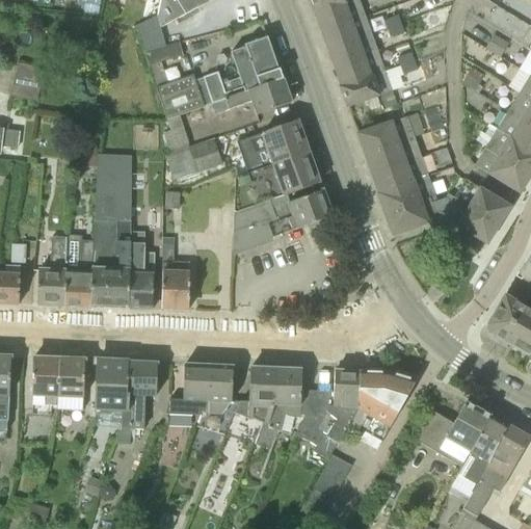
[(159,0),(157,14),(160,26),(201,4),(208,0),(159,0)]
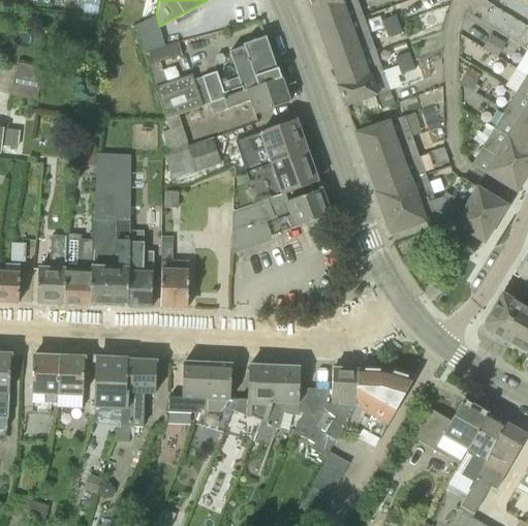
[(308,0),(312,11),(344,0),(308,0)]
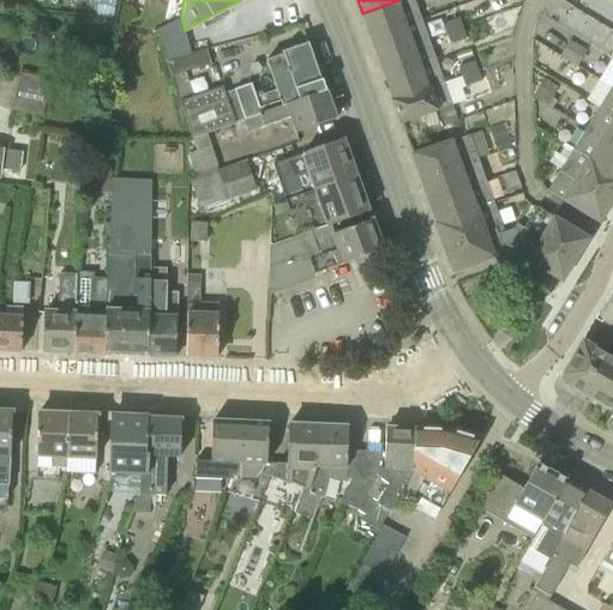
[(421,16),(415,0),(400,0),(362,13),(364,14),(365,14),(372,34),(421,16)]
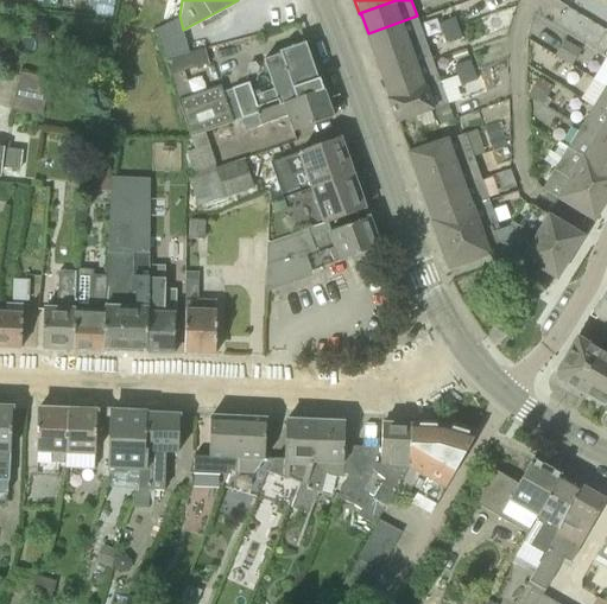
[(443,31),(460,25),(456,14),(440,20),(443,31)]
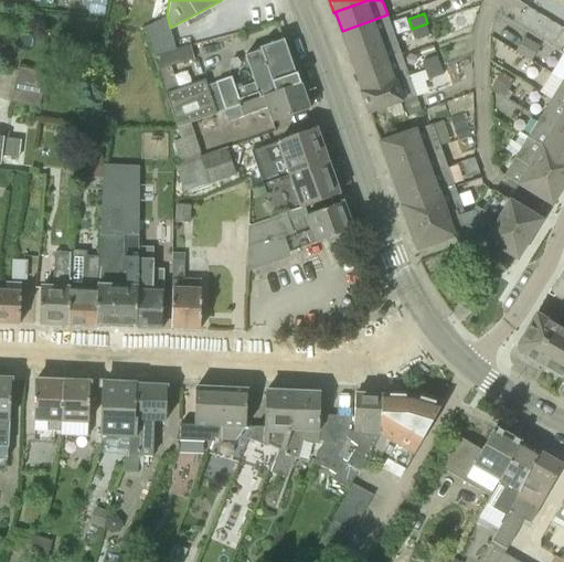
[(167,14),(144,25),(153,53),(176,46),(170,28),(167,14)]
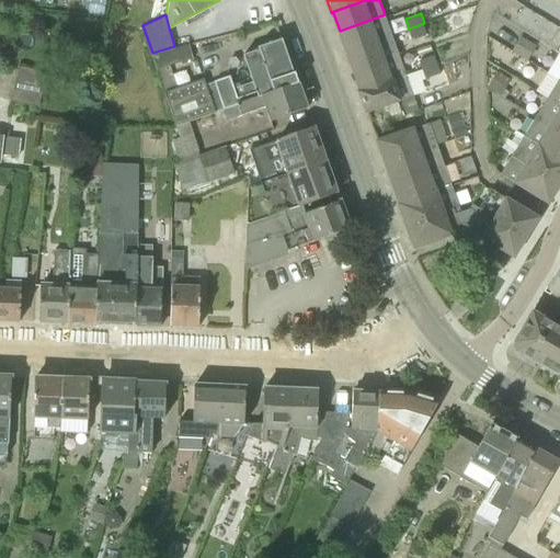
[(346,50),(392,34),(385,14),(340,31),(346,50)]
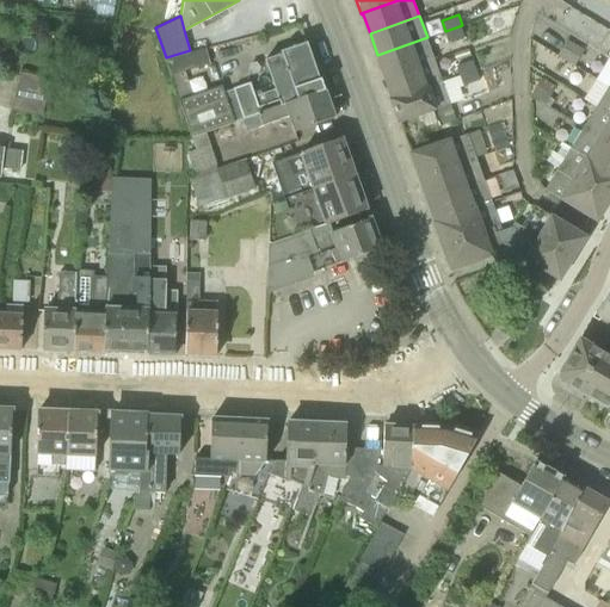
[(462,25),(445,31),(449,41),(464,35),(462,25)]
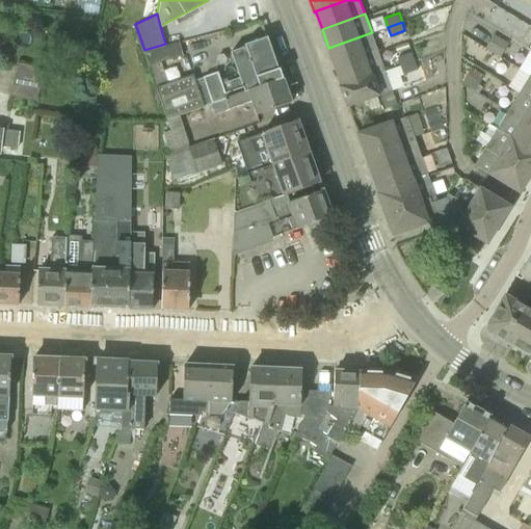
[(503,54),(511,41),(496,31),(487,45),(503,54)]
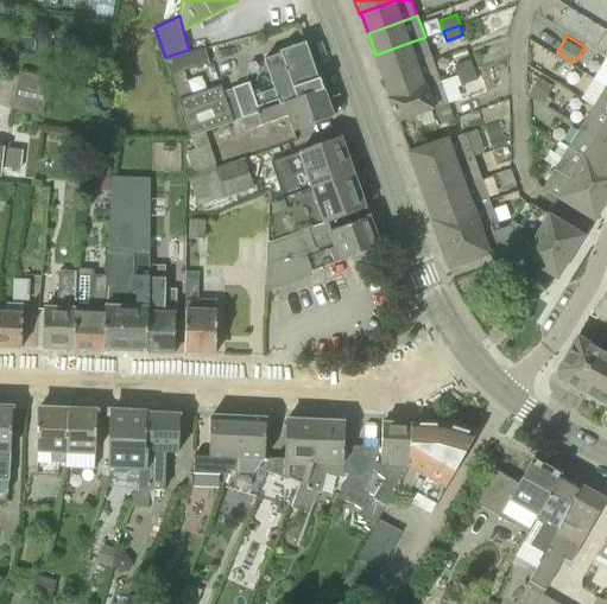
[(381,76),(432,58),(425,37),(375,55),(381,74),(380,74),(381,76)]
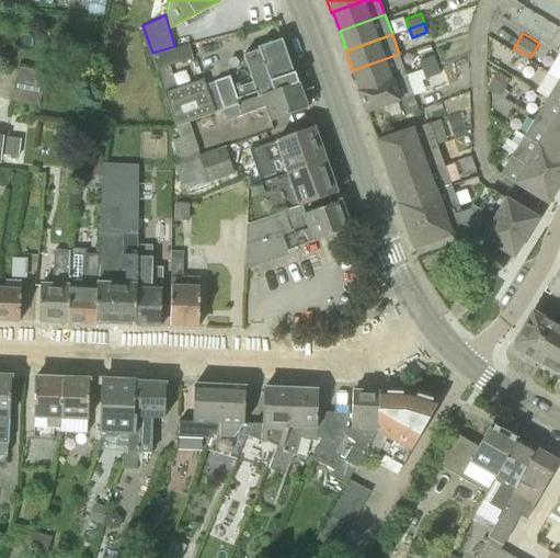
[(166,91),(176,124),(189,120),(224,107),(300,83),(296,70),(294,70),(283,37),(259,45),(260,47),(243,53),(253,80),(235,86),(230,73),(206,82),(204,76),(178,86),(170,64),(193,57),(190,42),(174,46),(152,53),(166,91)]
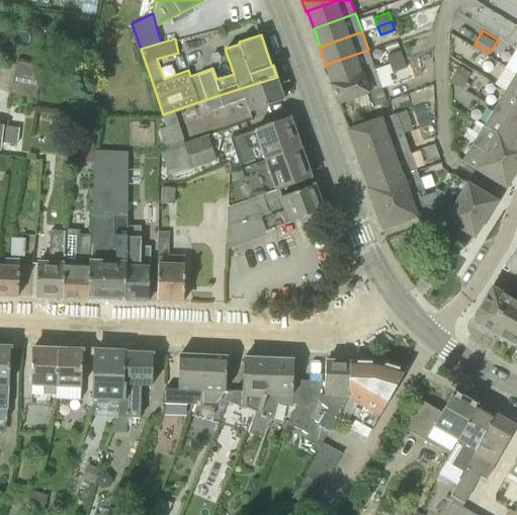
[(391,63),(405,58),(401,49),(388,54),(391,63)]
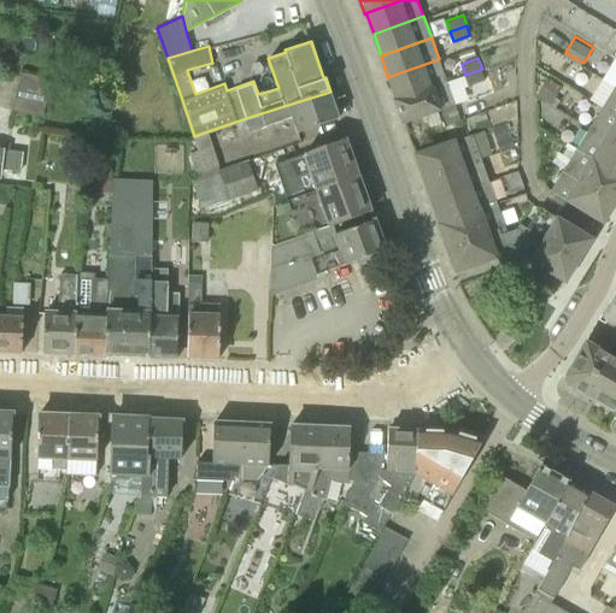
[(446,80),(439,59),(387,77),(394,99),(446,80)]
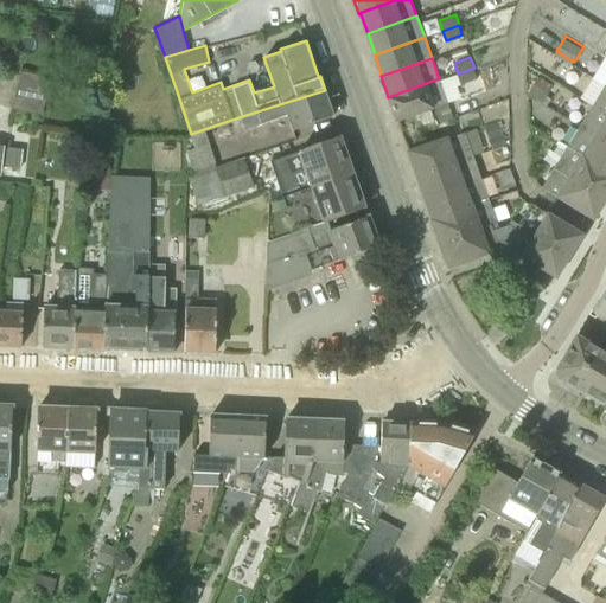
[(49,97),(53,75),(21,68),(17,90),(49,97)]
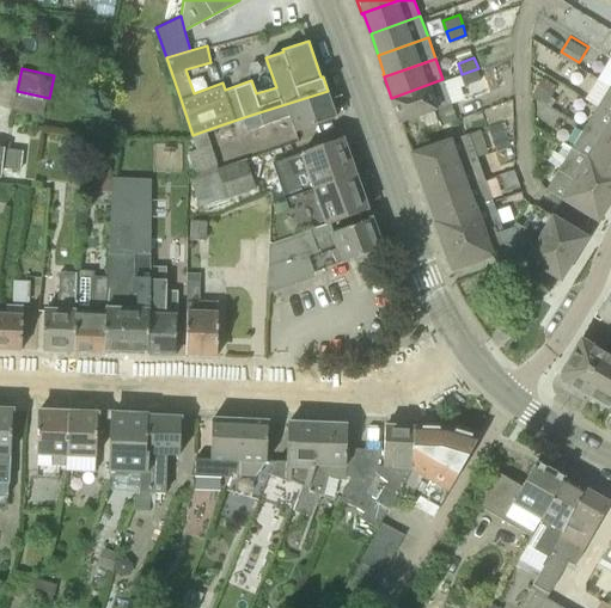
[(478,68),(462,74),(465,84),(481,78),(478,68)]
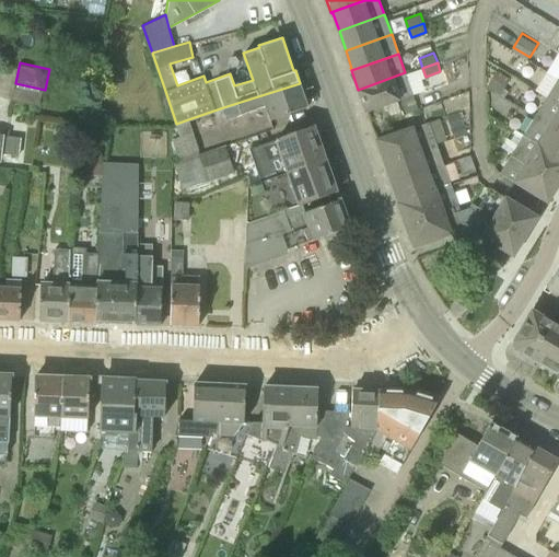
[(365,109),(368,109),(412,93),(405,72),(358,90),(365,109)]
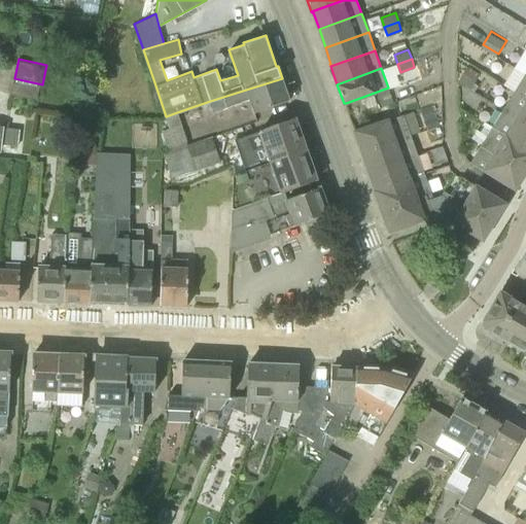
[(525,74),(515,90),(525,96),(525,74)]
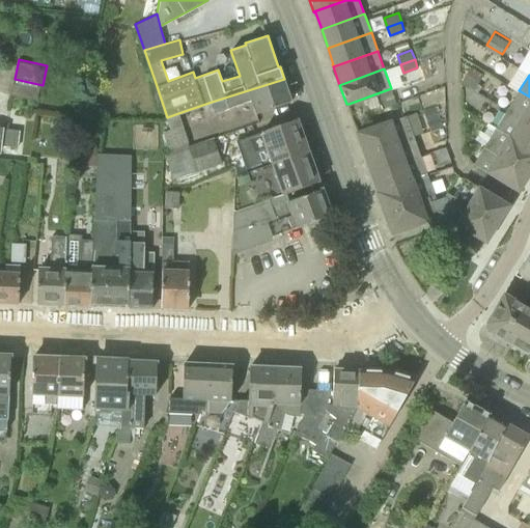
[(39,98),(43,85),(15,79),(12,91),(39,98)]
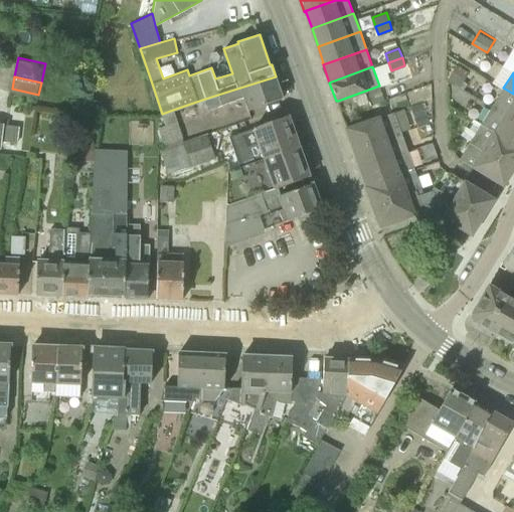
[(282,98),(276,76),(205,99),(209,109),(243,96),(248,110),(282,98)]
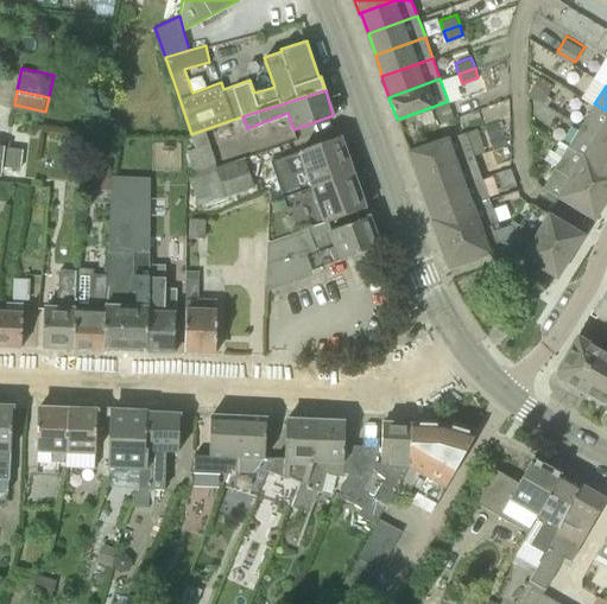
[(606,110),(594,103),(582,124),(606,138),(606,110)]
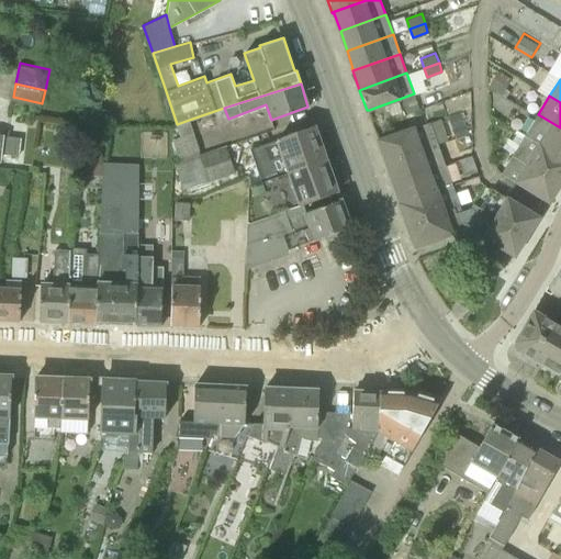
[(457,135),(470,131),(462,110),(450,114),(457,135)]
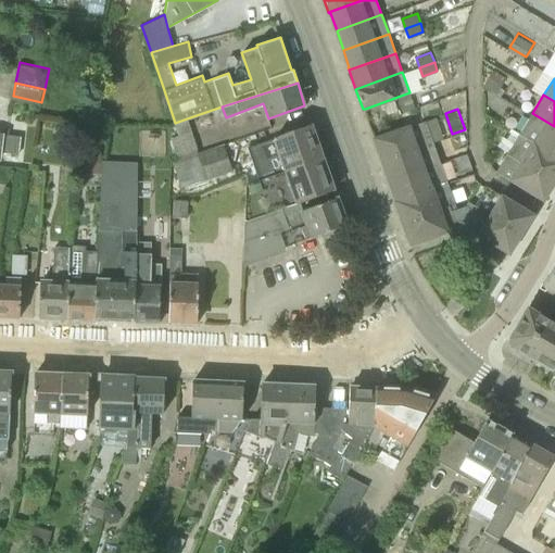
[(554,126),(532,113),(521,132),(554,152),(554,126)]
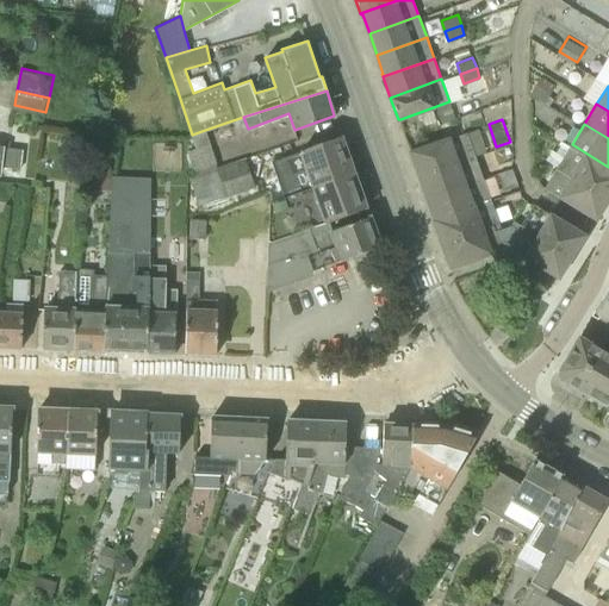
[(205,130),(192,135),(197,147),(188,150),(194,170),(217,163),(210,142),(205,130)]
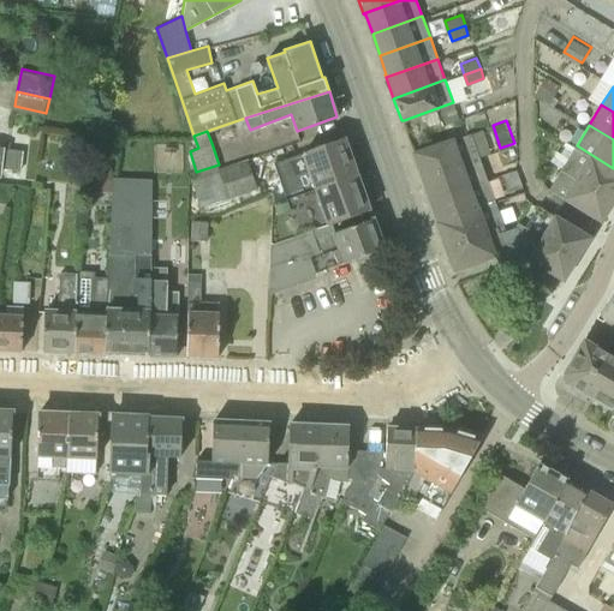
[(422,177),(480,157),(471,133),(415,153),(422,177)]
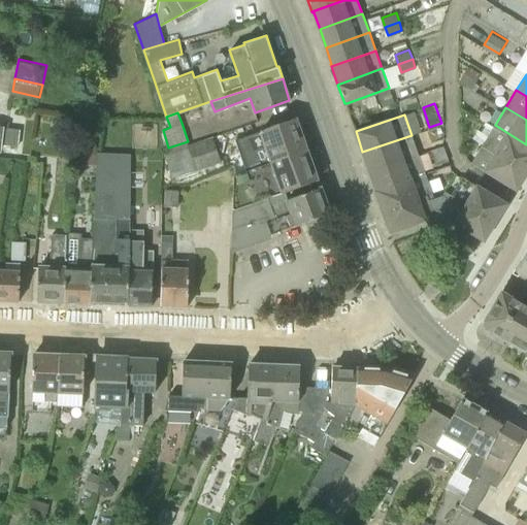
[(235,175),(306,150),(296,118),(260,132),(234,141),(237,152),(229,155),(235,172),(235,175)]
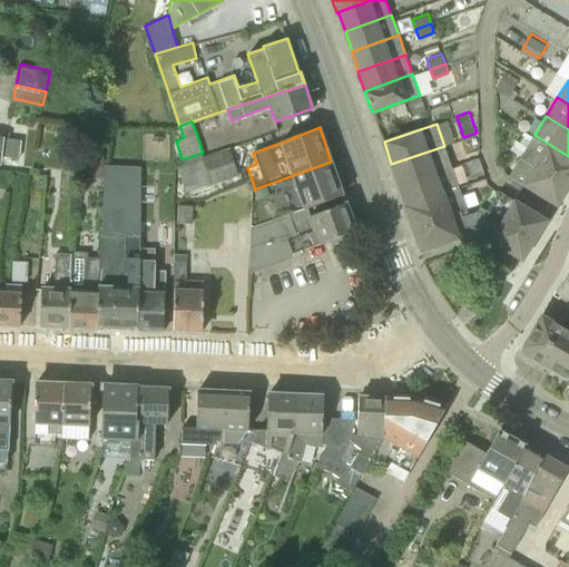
[(462,154),(480,147),(476,135),(458,142),(462,154)]
